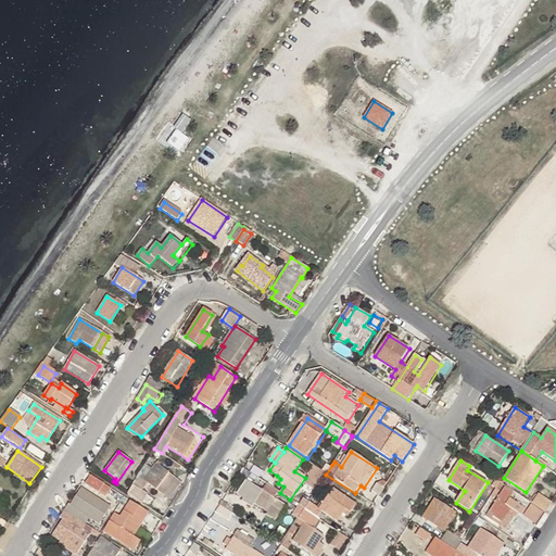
[(152,469),(143,480),(163,495),(176,479),(156,464),(152,469)]
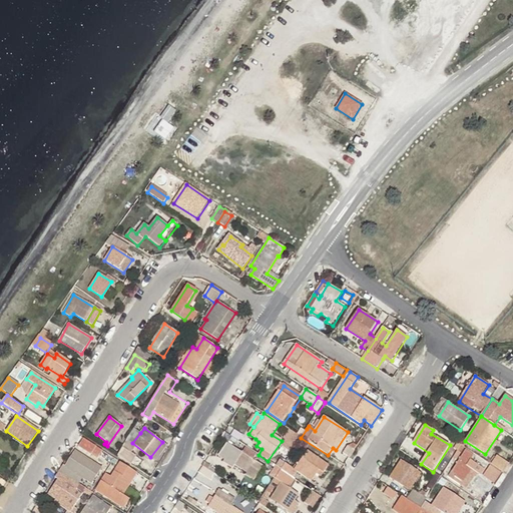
[(301,438),(307,429),(304,428),(303,430),(301,429),(297,435),(301,438)]
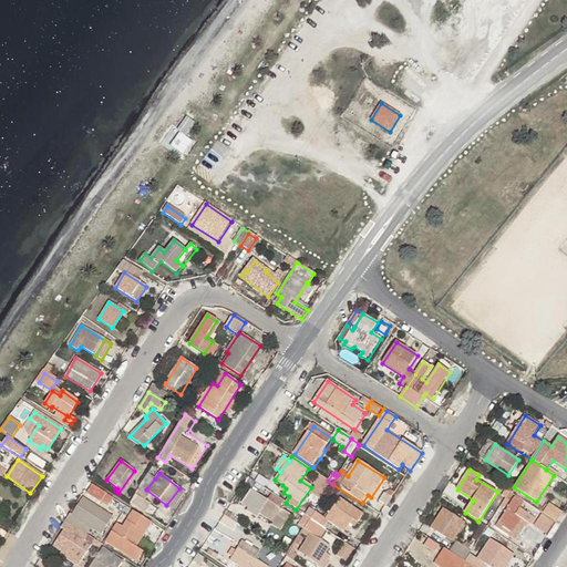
[(148,474),(141,485),(146,490),(155,478),(148,474)]
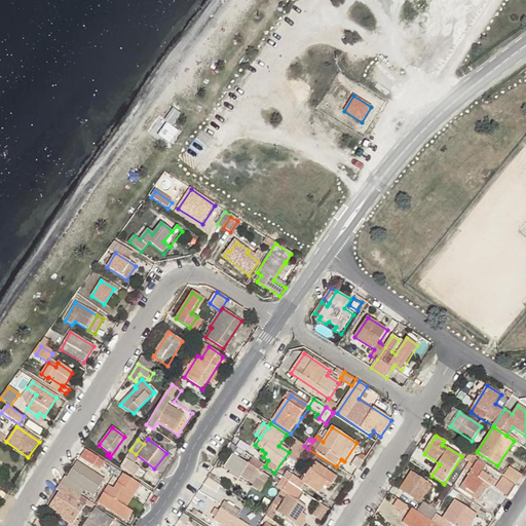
[(171,456),(166,453),(154,468),(159,473),(171,456)]
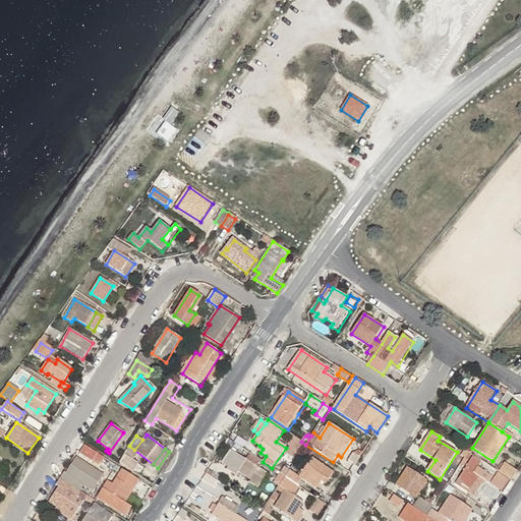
[(267,473),(229,450),(222,462),(228,467),(226,469),(236,475),(237,472),(251,481),(254,475),(263,481),(267,473)]
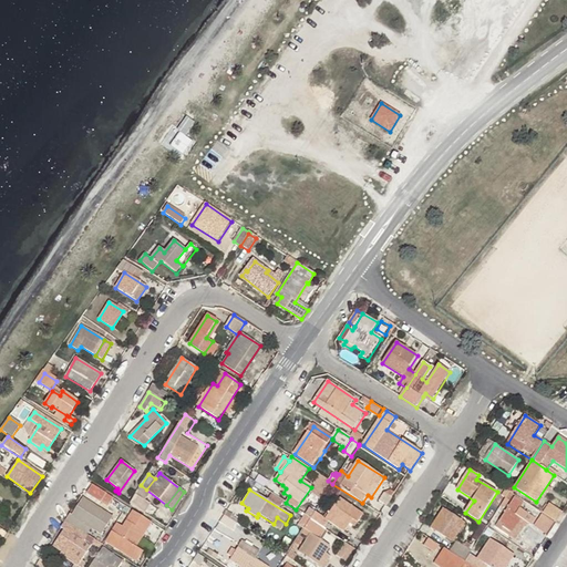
[(381,501),(388,505),(393,496),(388,492),(381,501)]
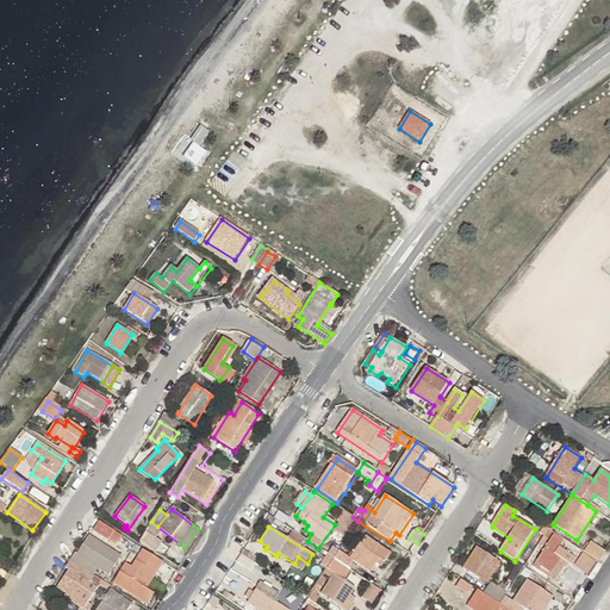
[(545,546),(554,531),(549,529),(545,536),(540,543),(545,546)]
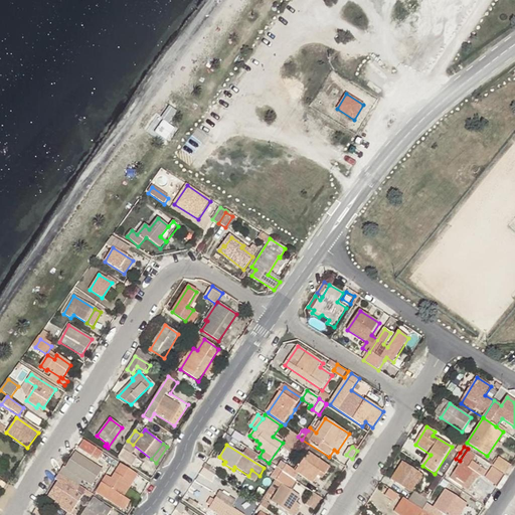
[(95,457),(110,467),(115,461),(99,450),(95,457)]
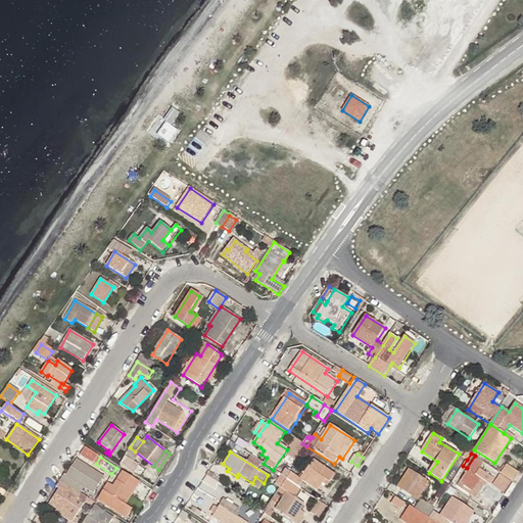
[(125,457),(120,465),(133,473),(138,465),(125,457)]
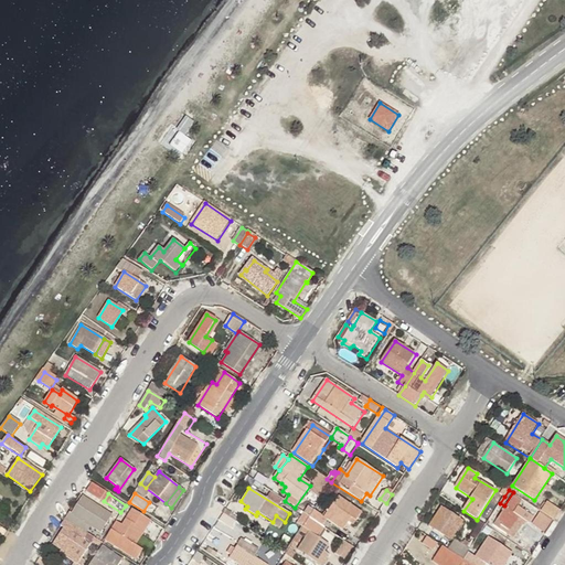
[(70,512),(65,519),(86,533),(91,526),(100,533),(112,515),(83,497),(72,513),(70,512)]
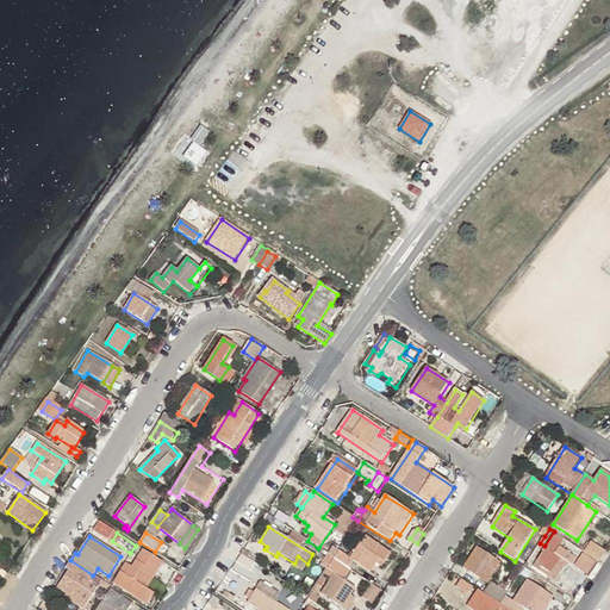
[(564,541),(554,536),(534,567),(548,577),(551,573),(558,578),(568,562),(573,565),(578,558),(559,547),(564,541)]
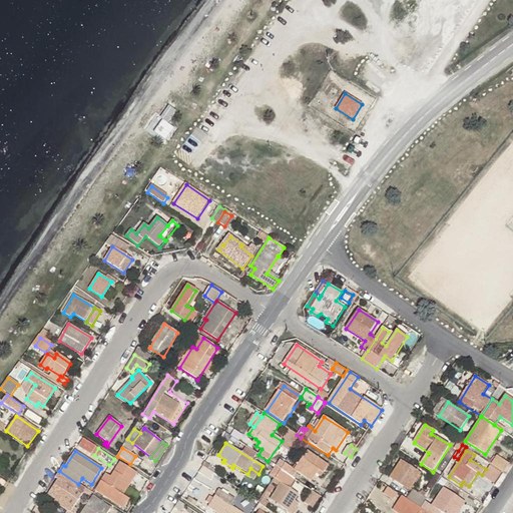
[(285,464),(282,470),(281,470),(293,478),(297,472),(312,482),(319,471),(323,474),(329,466),(308,452),(296,471),(285,464)]
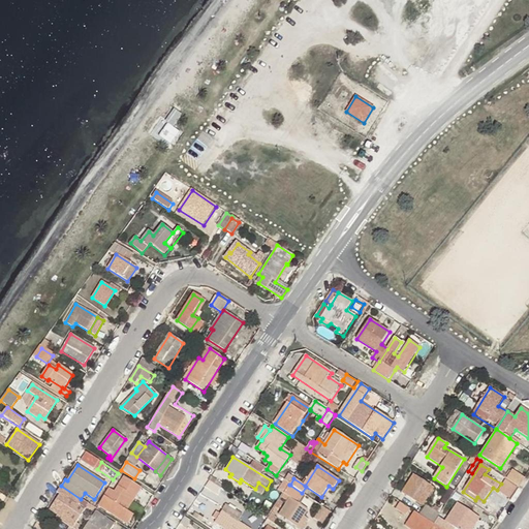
[(512,469),(506,477),(520,487),(525,477),(512,469)]
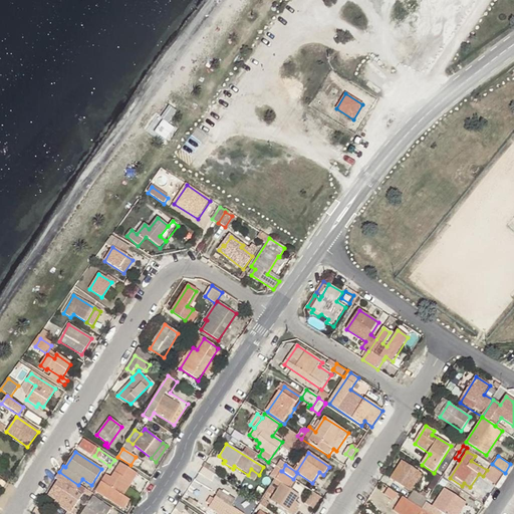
[(422,475),(403,462),(391,480),(411,493),(422,475)]
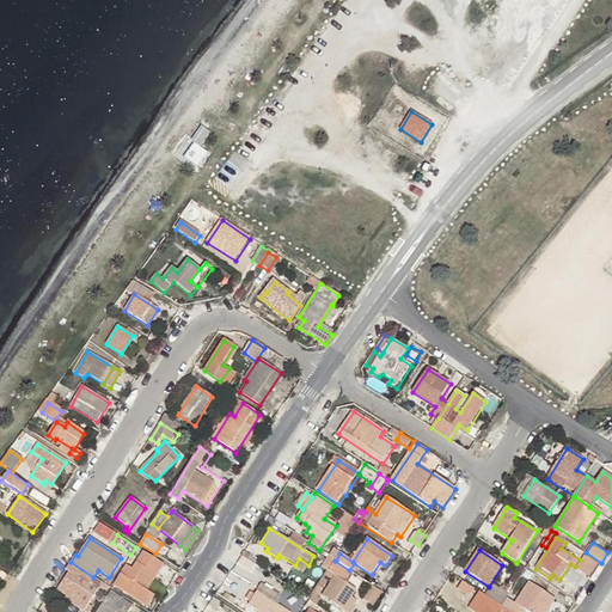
[(163,564),(142,551),(132,569),(127,565),(114,586),(146,606),(154,595),(146,591),(163,564)]
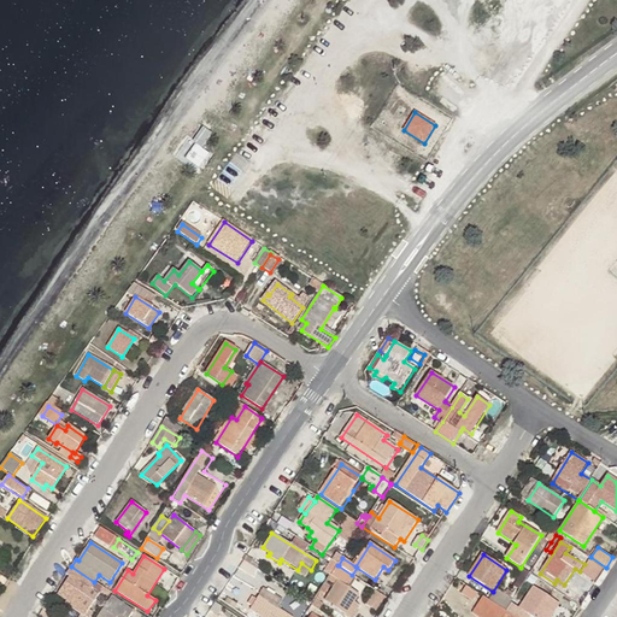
[(352,575),(338,565),(330,576),(339,582),(324,604),(342,616),(344,616),(352,604),(358,595),(345,586),(352,575)]
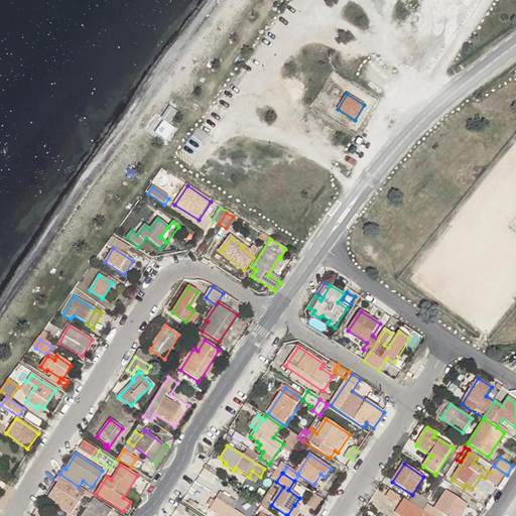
[(67,515),(75,515),(72,514),(83,498),(76,493),(80,488),(79,487),(59,474),(55,480),(57,482),(49,495),(57,501),(54,505),(69,514),(67,515)]
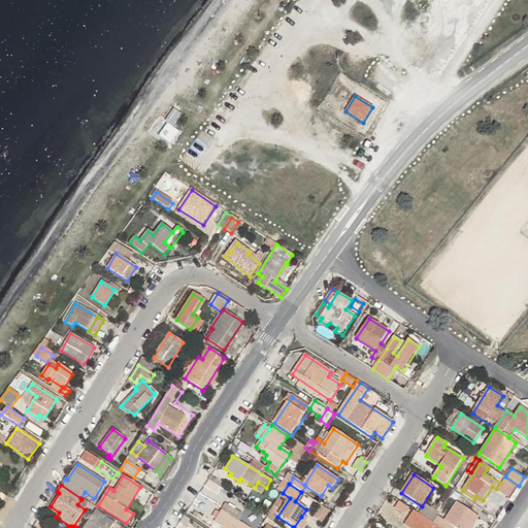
[(406,515),(409,507),(398,500),(394,506),(406,515)]
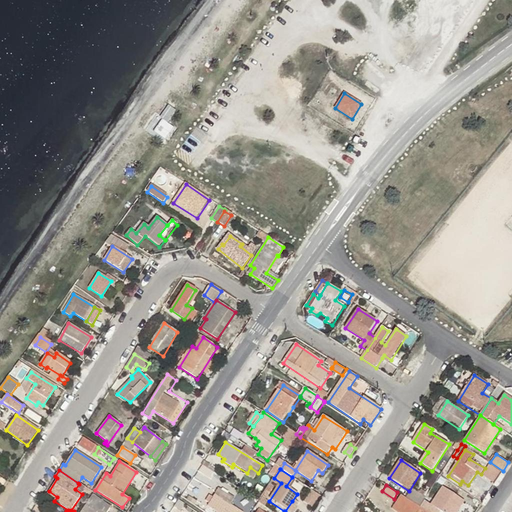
[(425,501),(421,507),(428,511),(439,511),(440,510),(443,511),(458,511),(466,500),(443,486),(431,505),(425,501)]
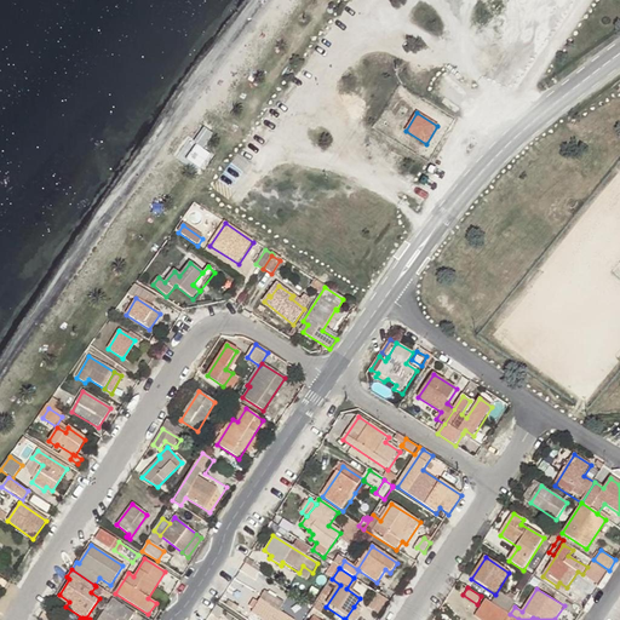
[(293,619),(279,610),(282,604),(264,592),(251,613),(262,619),(293,619)]
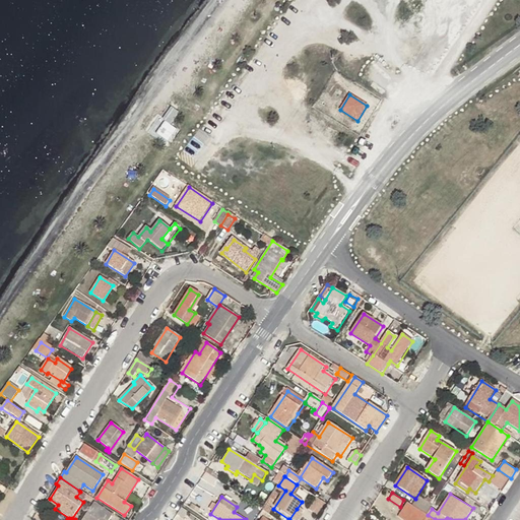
[(418,498),(413,506),(428,515),(432,509),(433,506),(418,498)]
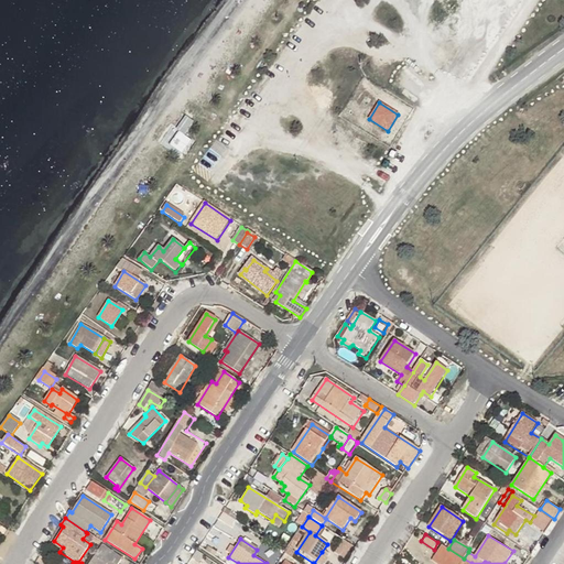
[(117,563),(121,559),(101,545),(88,563),(117,563)]
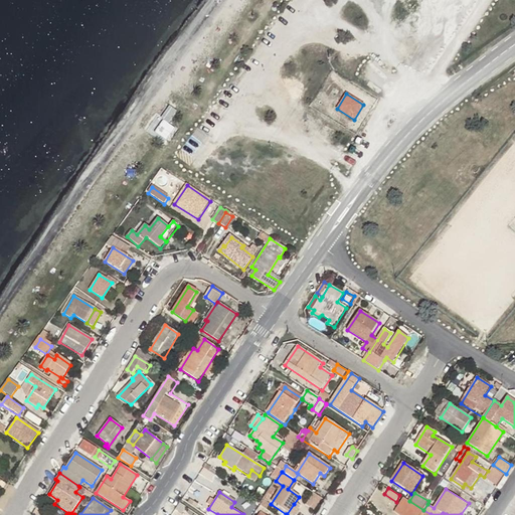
[(419,514),(423,510),(409,501),(405,498),(396,511),(402,514),(419,514)]
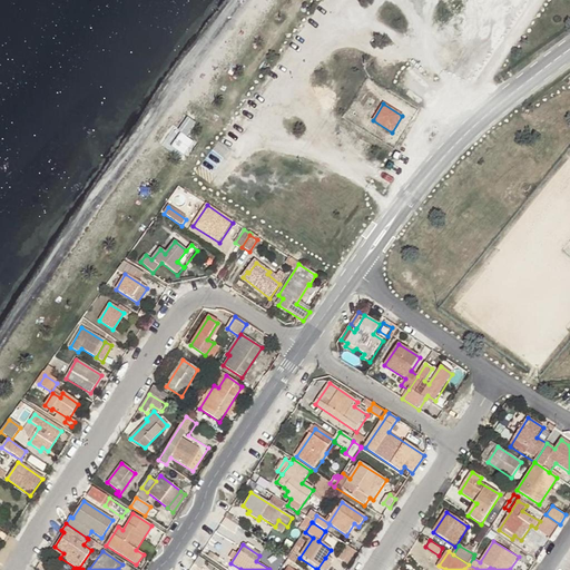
[(325,558),(317,569),(323,569),(330,561),(325,558)]
